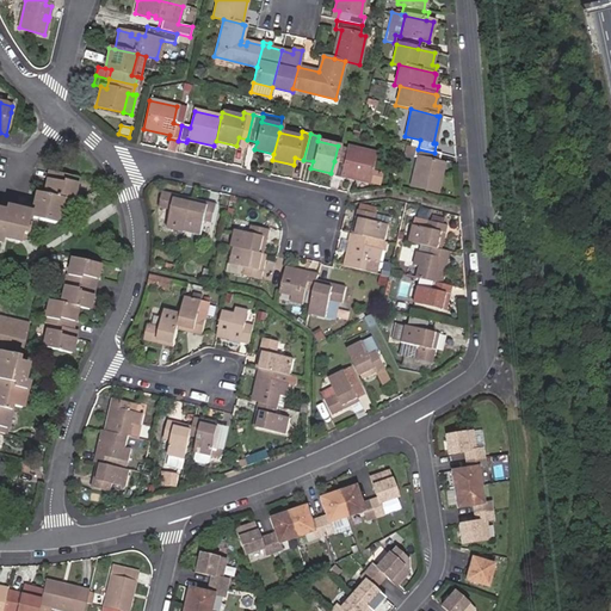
[(344,164),(347,148),(338,146),(334,161),(344,164)]
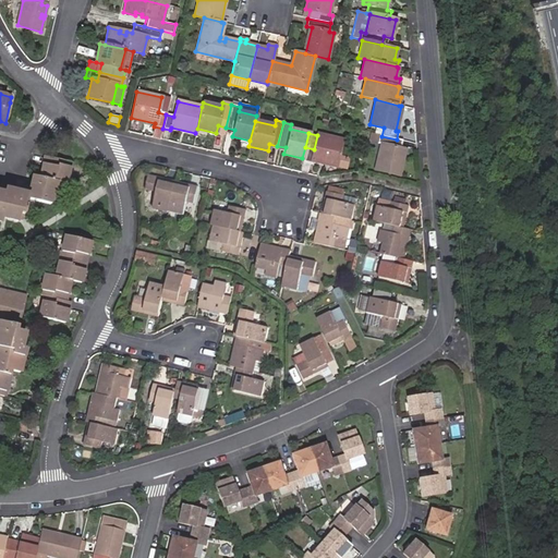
[(378,142),(379,135),(370,133),(367,140),(377,142),(378,142)]
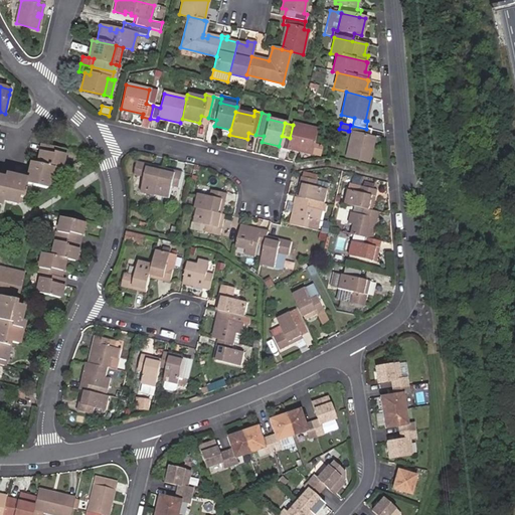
[(312,144),(315,129),(293,124),(293,125),(290,138),(282,136),(279,146),(279,149),(286,151),(287,148),(310,154),(312,144)]
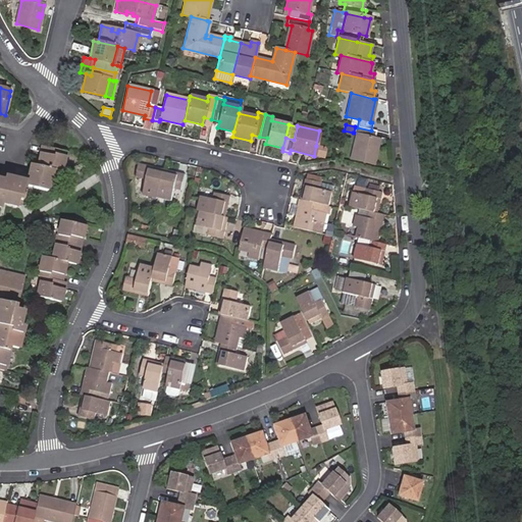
[(372,164),(378,140),(374,139),(376,132),(371,131),(357,127),(355,126),(354,133),(357,134),(351,159),(372,164)]
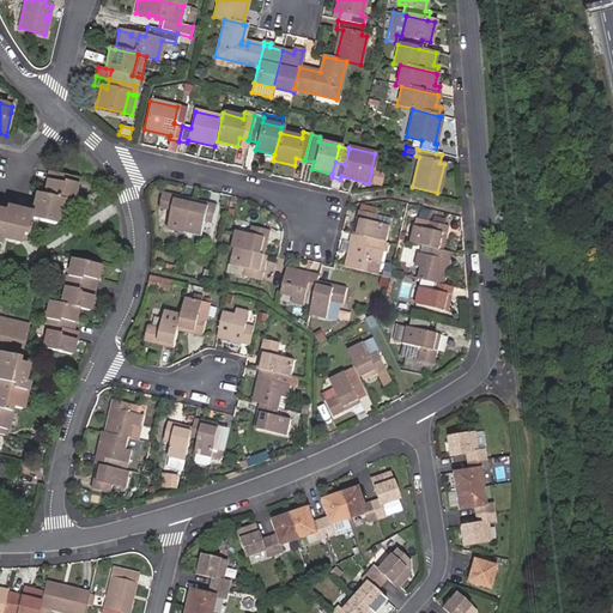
[(55,225),(61,199),(72,201),(78,178),(50,171),(44,195),(37,193),(31,214),(5,208),(4,212),(0,211),(0,242),(1,243),(2,240),(19,243),(20,240),(25,241),(30,219),(55,225)]
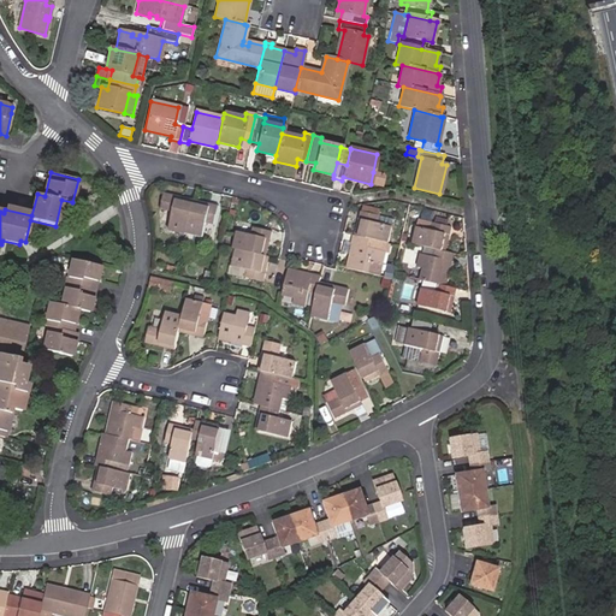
[(381,187),(384,176),(373,172),(371,184),(381,187)]
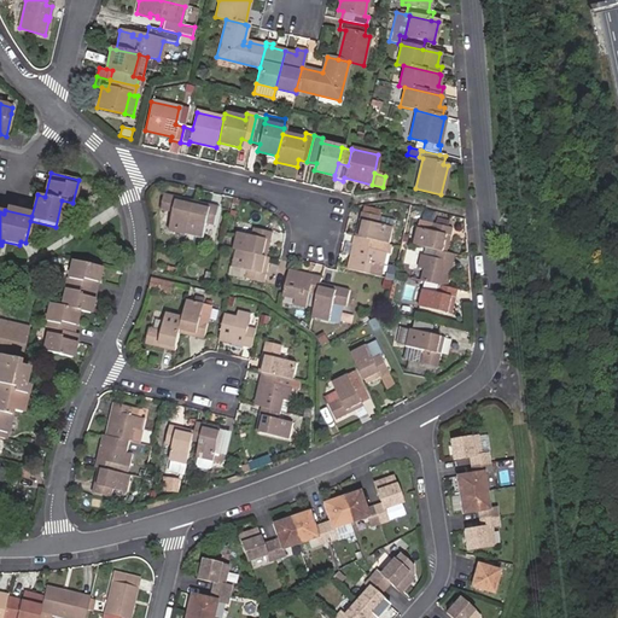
[(187,234),(194,204),(178,200),(179,197),(165,193),(161,211),(164,211),(174,214),(172,223),(169,232),(187,235),(187,234)]
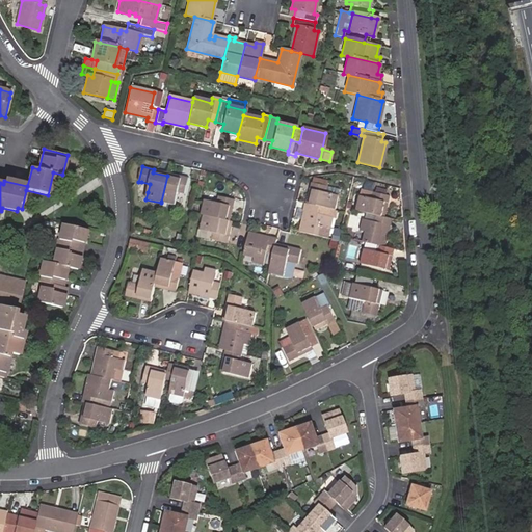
[(185,194),(189,178),(182,177),(182,179),(167,176),(161,202),(176,206),(179,193),(185,194)]
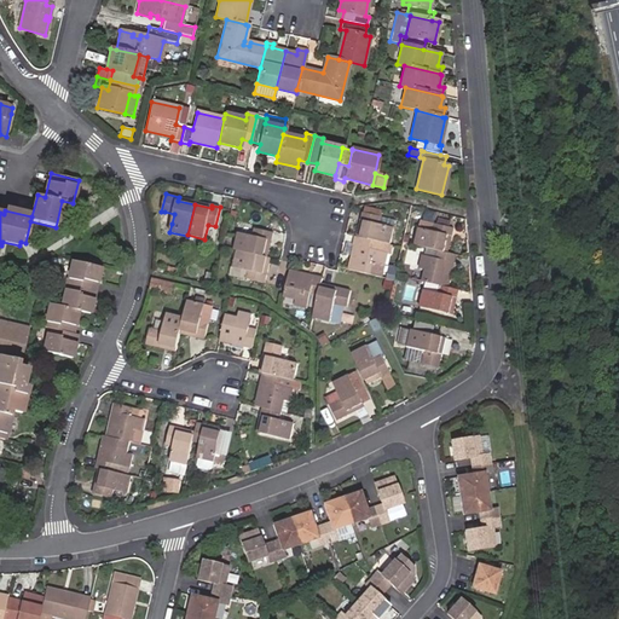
[(391,246),(394,227),(381,225),(382,218),(383,210),(365,206),(364,213),(363,213),(362,221),(364,221),(360,238),(391,246)]
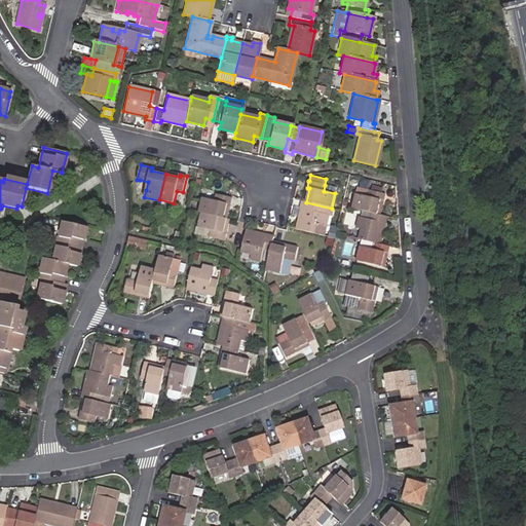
[(146,190),(148,182),(140,180),(138,188),(146,190)]
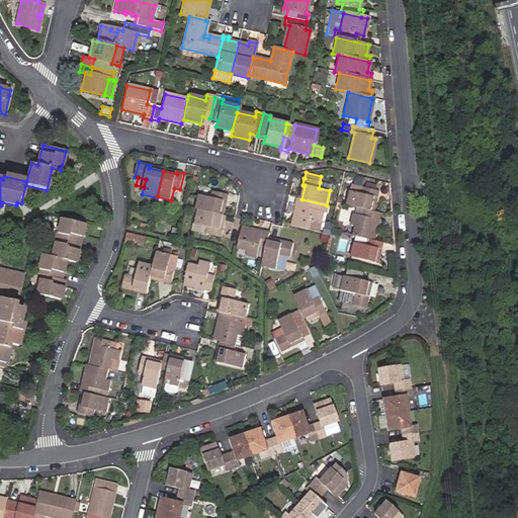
[(330,190),(331,184),(320,182),(319,188),(330,190)]
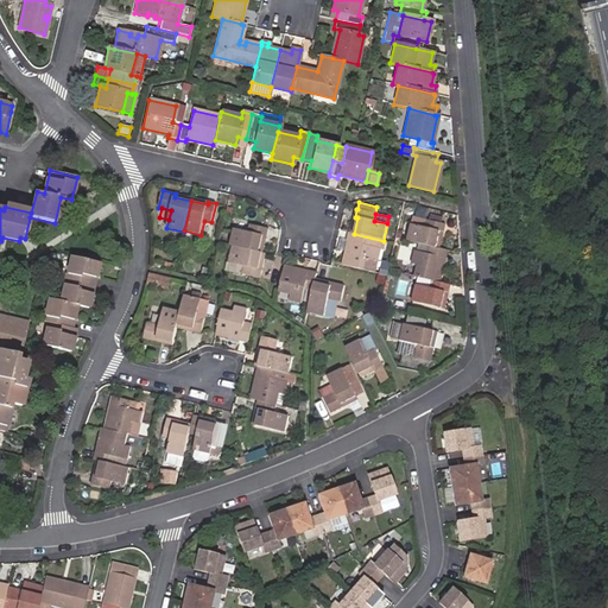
[(437,248),(441,232),(445,233),(447,225),(442,223),(443,217),(431,214),(430,220),(413,216),(407,241),(430,247),(437,248)]
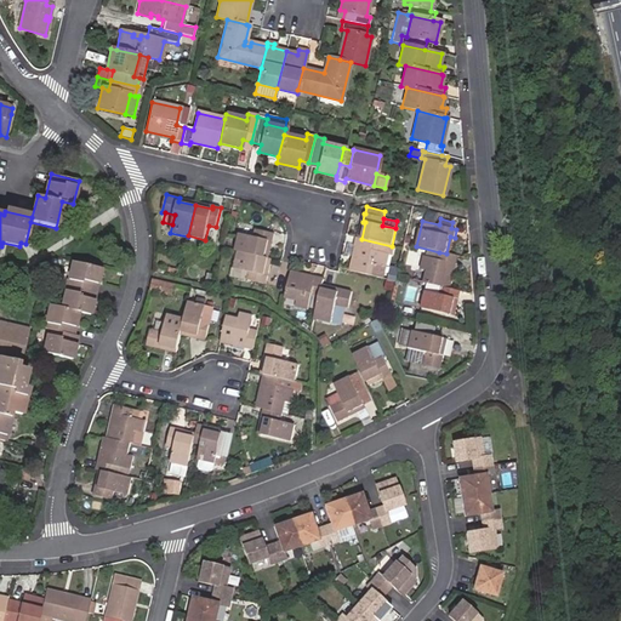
[(266,257),(269,240),(274,240),(275,233),(256,229),(254,237),(239,233),(234,251),(238,251),(266,257)]
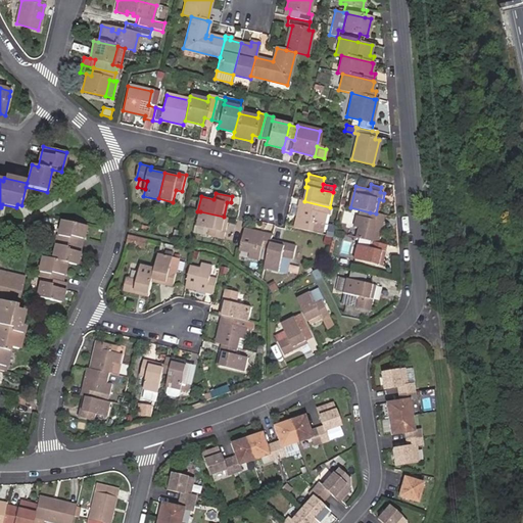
[(330,216),(332,207),(330,207),(304,201),(301,201),(299,200),(298,206),(293,205),(291,215),(296,217),(299,217),(299,220),(296,219),(294,228),(301,230),(311,232),(324,235),(328,215),(330,216)]
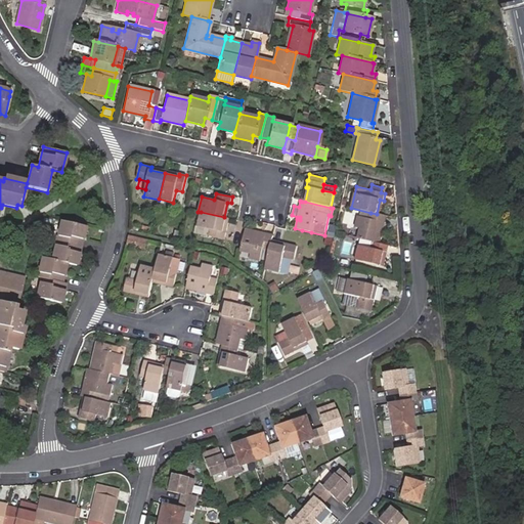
[(224,233),(227,218),(224,217),(201,212),(198,227),(210,229),(208,236),(225,239),(226,233),(224,233)]
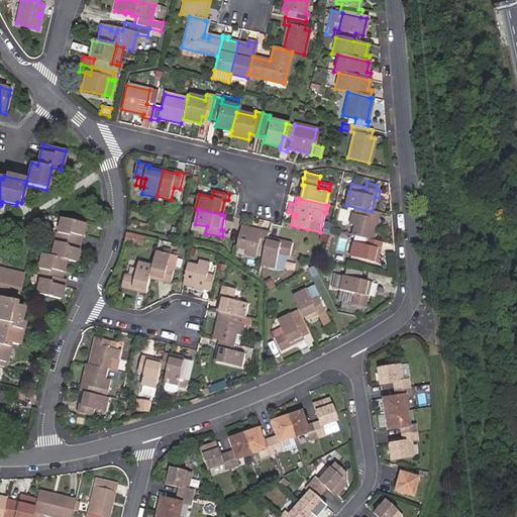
[(375,229),(377,218),(381,219),(382,214),(375,212),(372,211),(366,210),(364,216),(352,213),(349,224),(354,225),(352,234),(368,238),(376,240),(378,230),(375,229)]
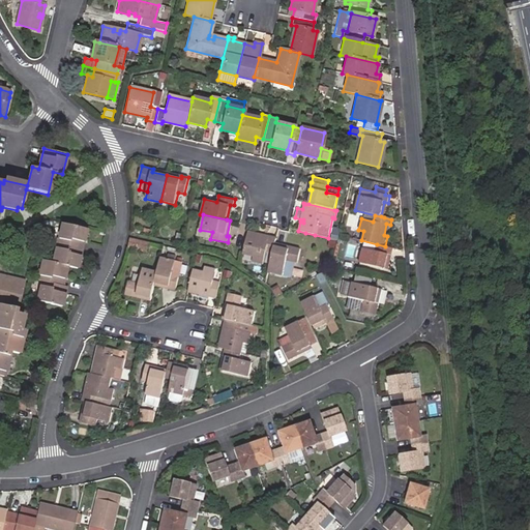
[(63,286),(67,266),(78,268),(86,229),(62,224),(53,263),(43,261),(38,281),(42,282),(37,301),(62,306),(66,286),(63,286)]
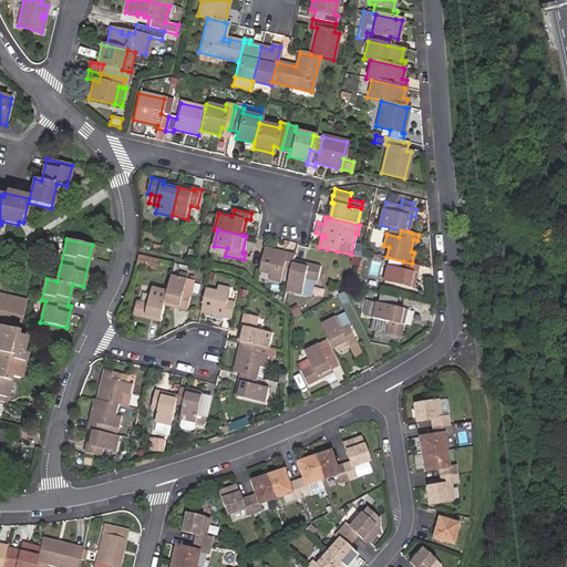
[(361,257),(364,245),(357,244),(354,256),(361,257)]
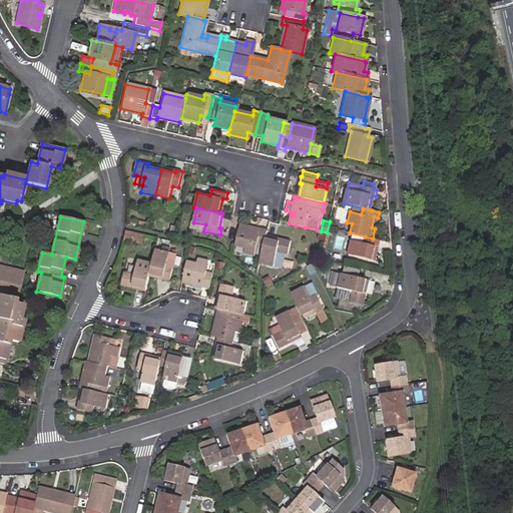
[(267,234),(268,230),(262,228),(261,232),(251,230),(252,226),(240,223),(234,246),(245,248),(243,253),(254,257),(254,254),(262,255),(266,237),(267,234)]
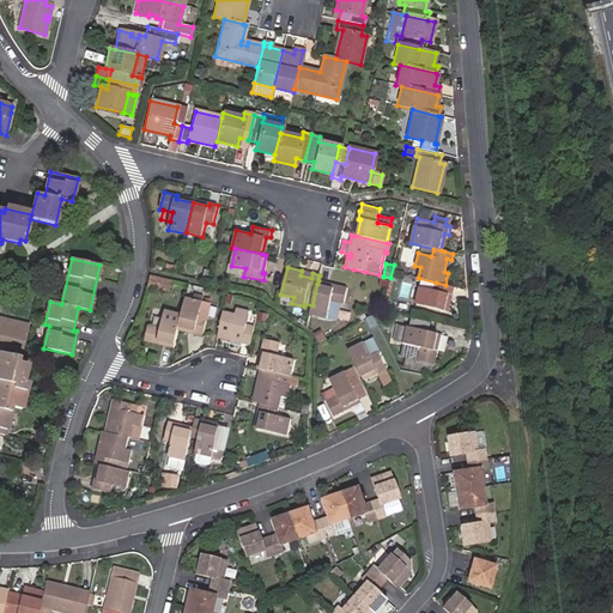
[(362,279),(364,272),(353,269),(351,277),(362,279)]
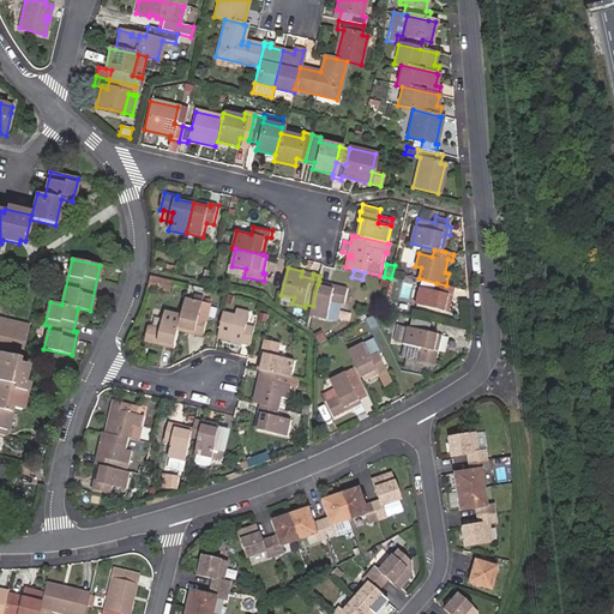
[(170,293),(173,281),(151,276),(149,288),(170,293)]
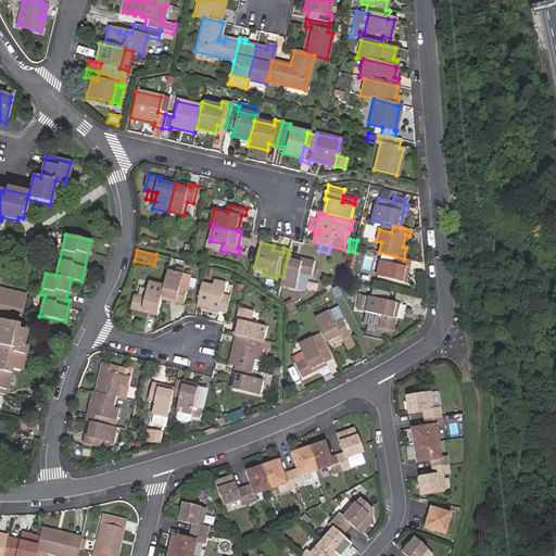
[(404,282),(408,267),(412,268),(413,261),(404,258),(395,256),(394,263),(381,260),(377,276),(404,282)]
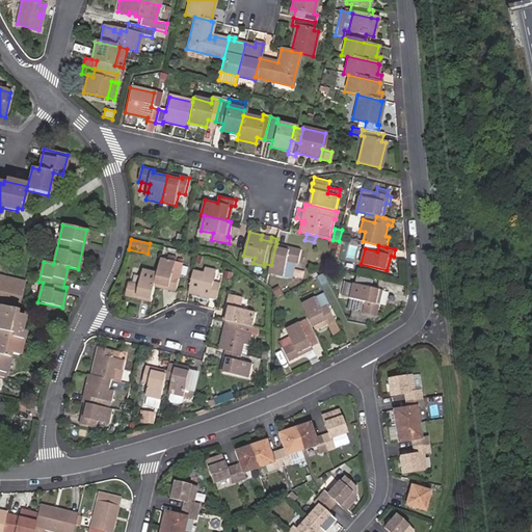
[(298,265),(302,249),(291,247),(290,250),(275,246),(271,265),(269,274),(284,277),(288,262),(298,265)]
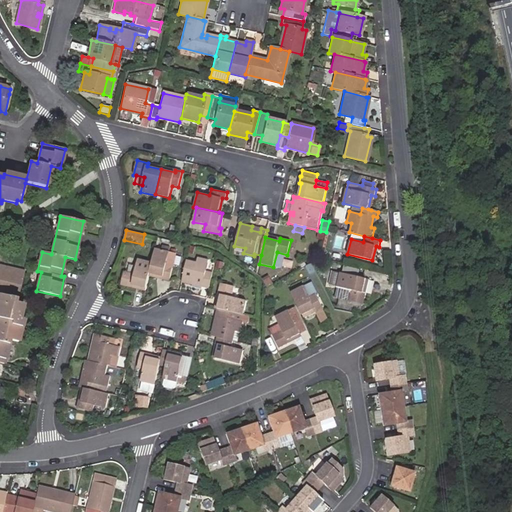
[(171,279),(177,253),(170,252),(162,250),(156,248),(152,262),(151,271),(165,274),(164,277),(171,279)]
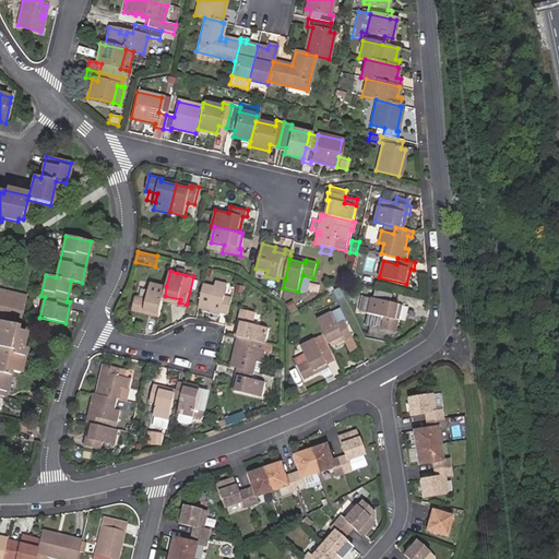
[(225,296),(228,284),(216,281),(215,286),(204,284),(199,308),(199,309),(210,311),(211,308),(221,310),(219,313),(228,316),(233,298),(225,296)]
